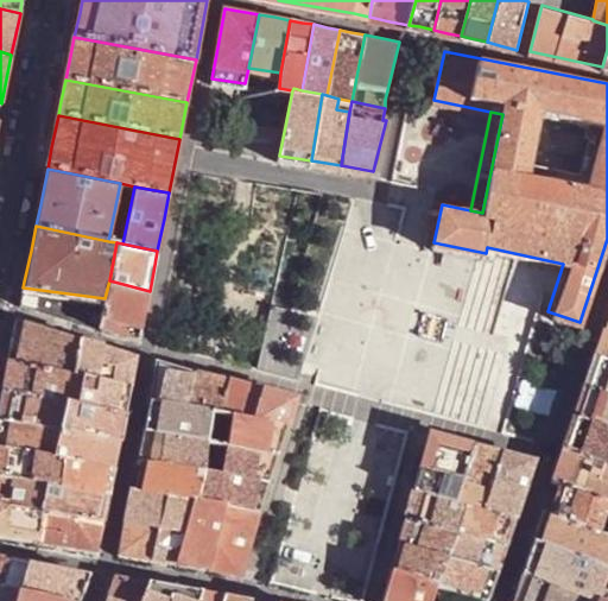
[(144,321),(150,291),(109,280),(105,298),(100,323),(140,336),(144,321)]
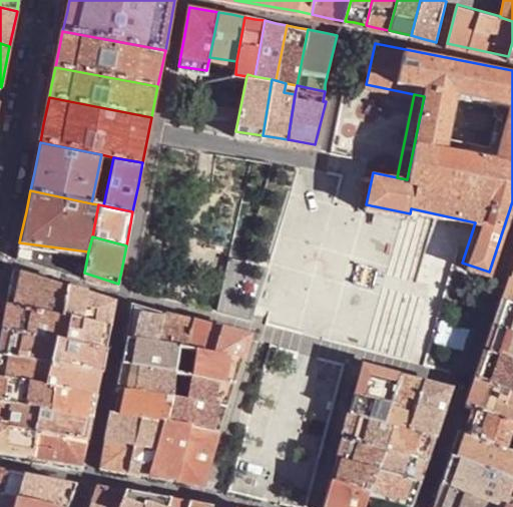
[(84,273),(88,251),(19,242),(17,252),(84,273)]
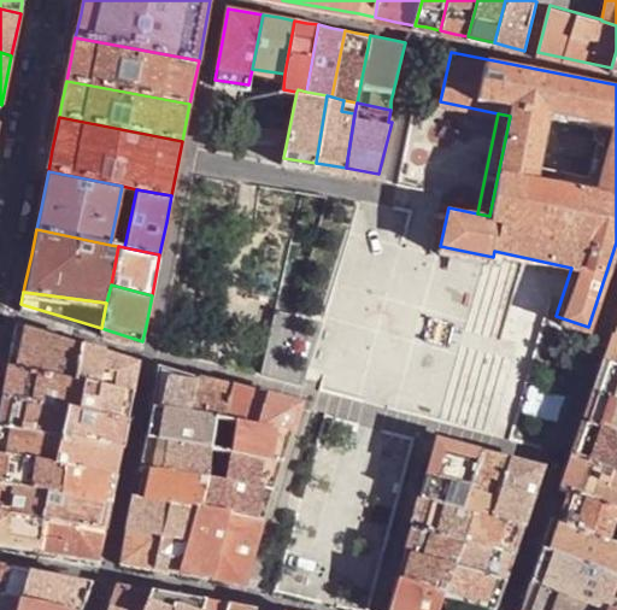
[(75,377),(82,342),(54,333),(17,321),(12,346),(9,364),(75,377)]
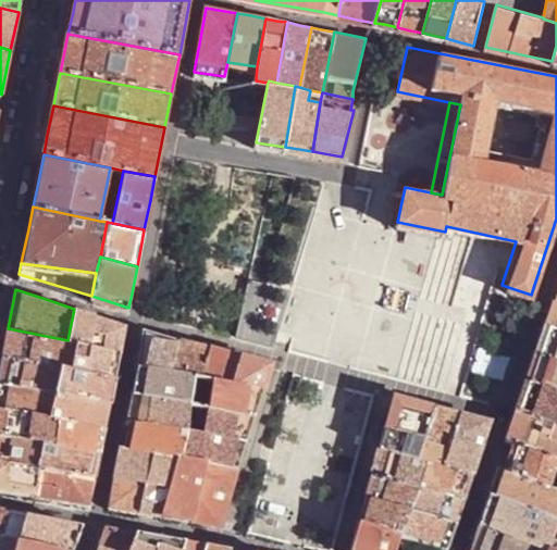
[(548,313),(545,323),(556,326),(556,296),(555,296),(548,313)]
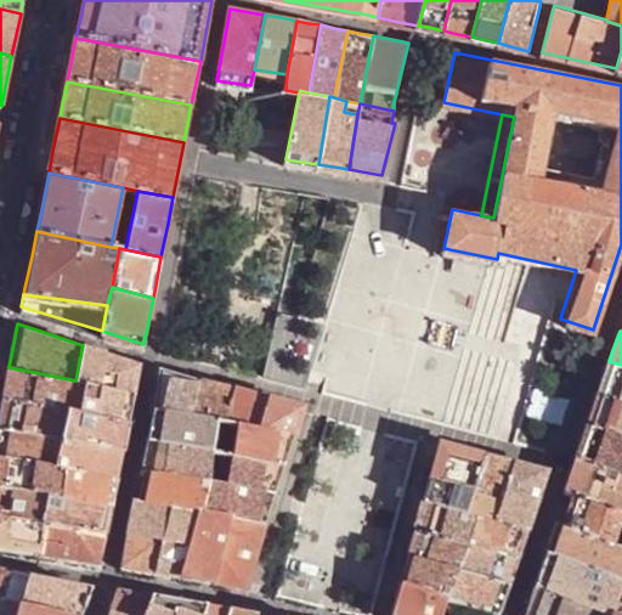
[(139,362),(83,345),(75,381),(86,383),(133,393),(139,362)]
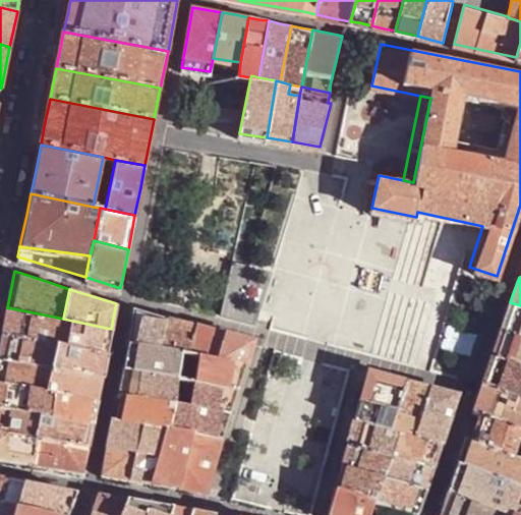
[(505,317),(502,326),(520,332),(520,305),(510,302),(505,317)]
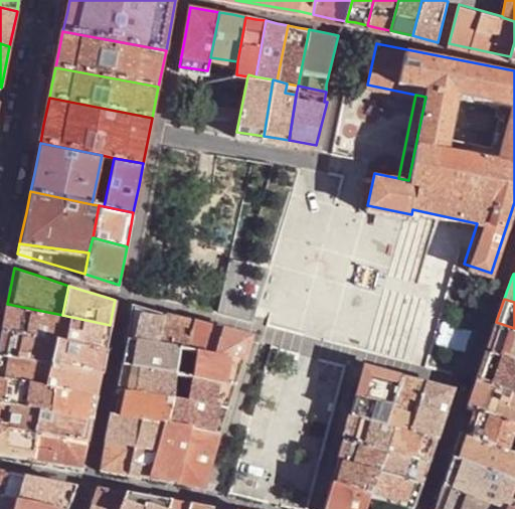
[(4,318),(2,328),(57,339),(66,340),(71,317),(62,315),(7,304),(6,309),(4,318)]
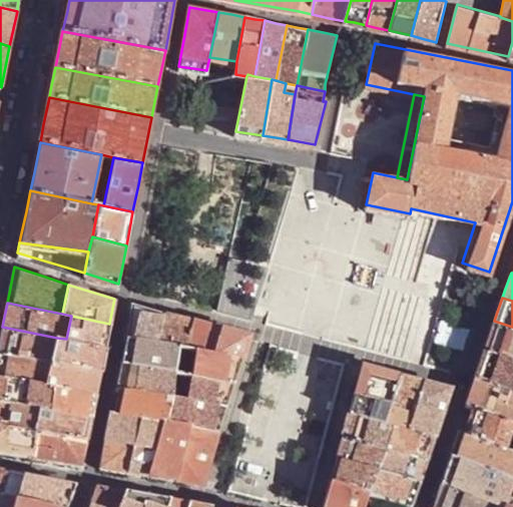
[(126,335),(155,341),(164,311),(132,303),(126,335)]
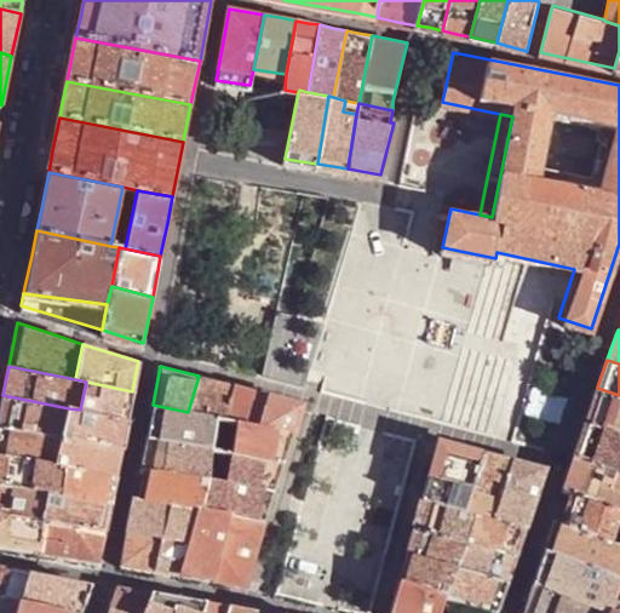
[(199,376),(188,412),(216,416),(222,417),(231,384),(199,376)]
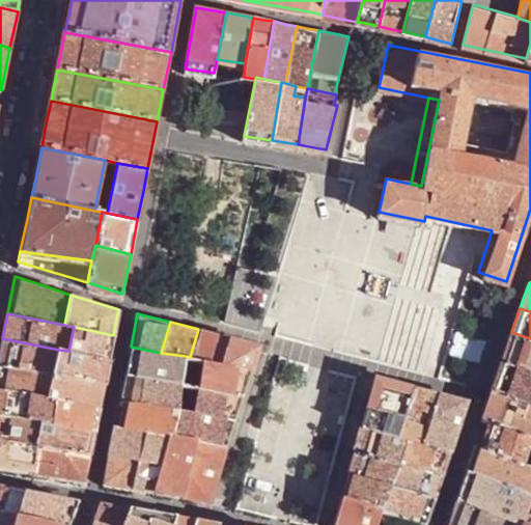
[(112,343),(113,335),(74,327),(68,351),(109,360),(112,343)]
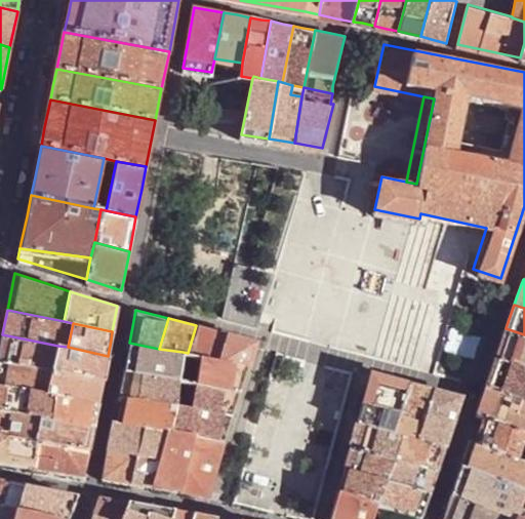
[(226,332),(196,325),(188,353),(218,359),(226,332)]
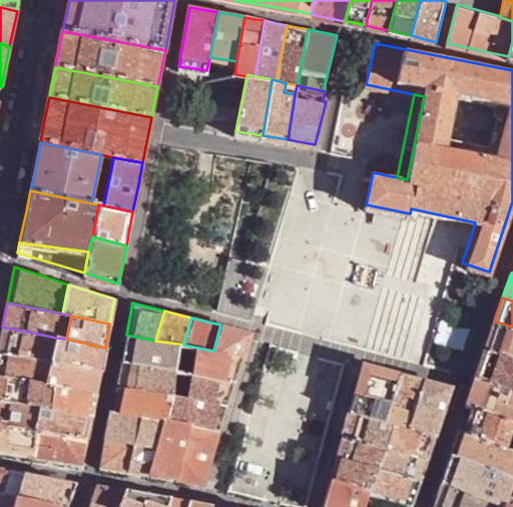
[(485,348),(512,357),(512,327),(494,321),(489,336),(485,348)]
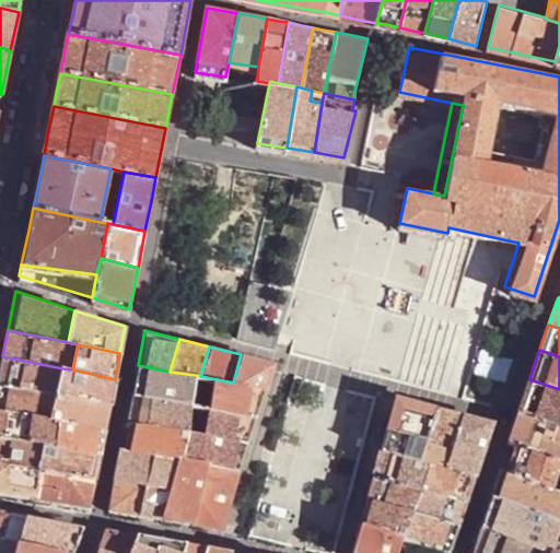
[(241,354),(233,383),(264,388),(271,363),(241,354)]
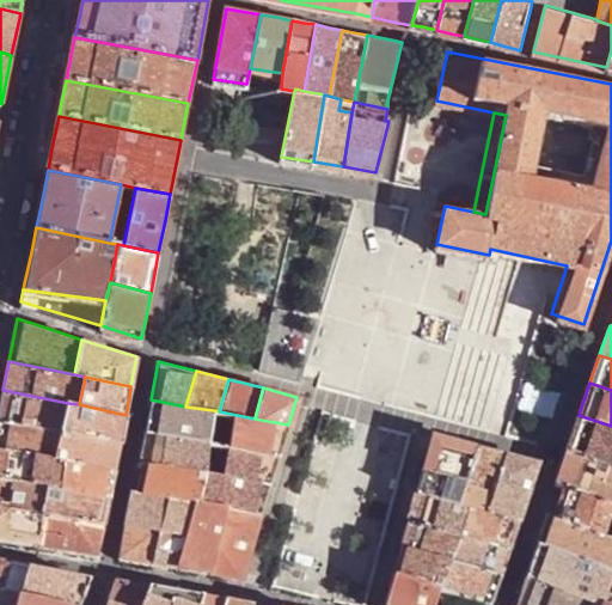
[(0,420),(61,429),(68,403),(2,390),(0,402),(0,420)]
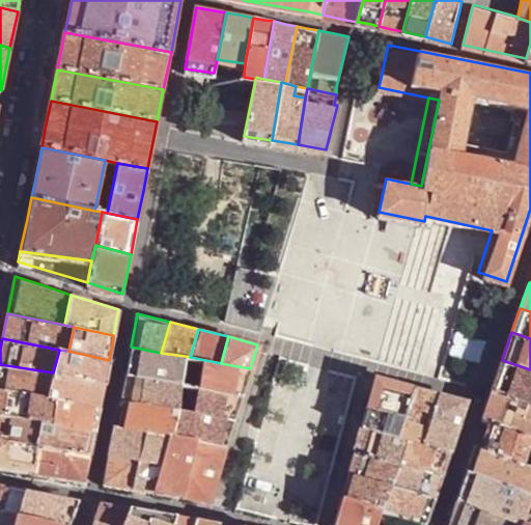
[(127,366),(126,374),(182,383),(185,356),(161,353),(131,347),(127,366)]
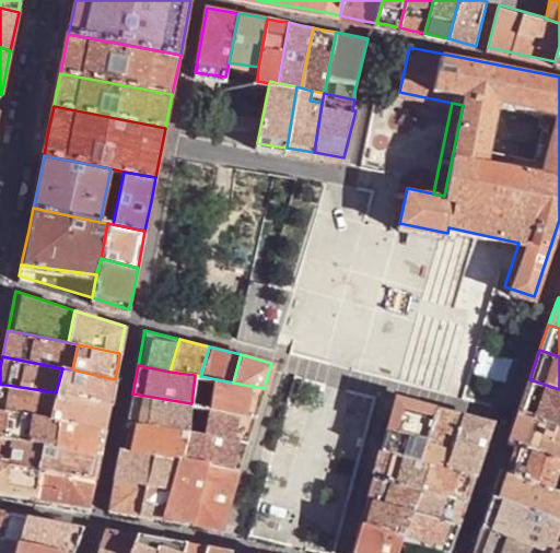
[(114,385),(115,379),(72,369),(62,368),(56,392),(109,403),(114,385)]
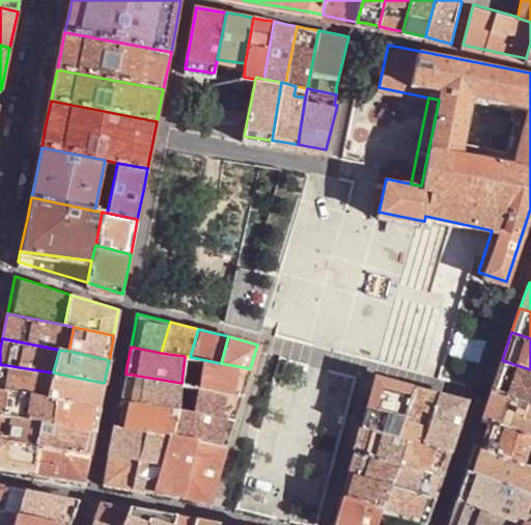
[(243,392),(250,368),(221,363),(190,357),(185,356),(182,383),(243,392)]
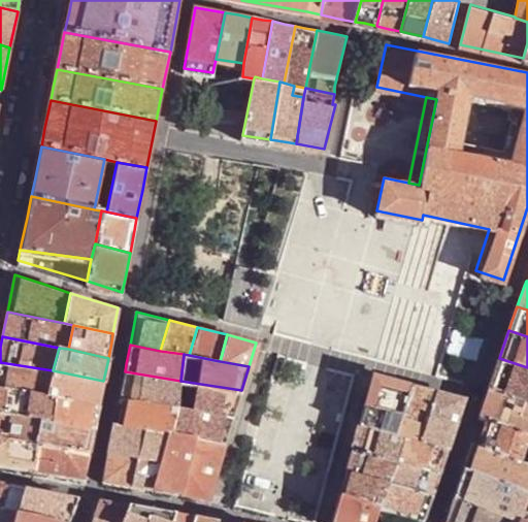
[(493,378),(491,385),(527,397),(527,367),(499,358),(493,378)]
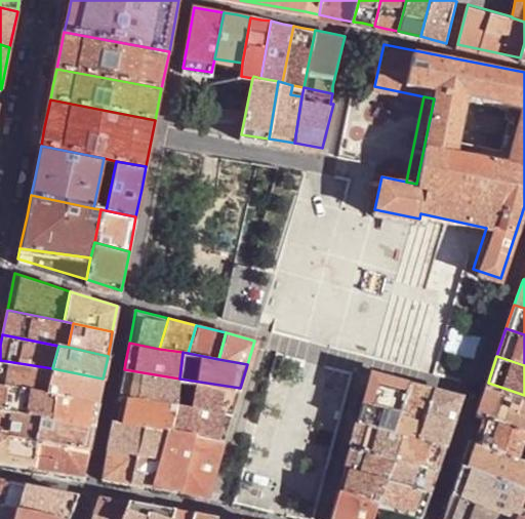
[(0,383),(48,392),(52,368),(0,360),(0,383)]
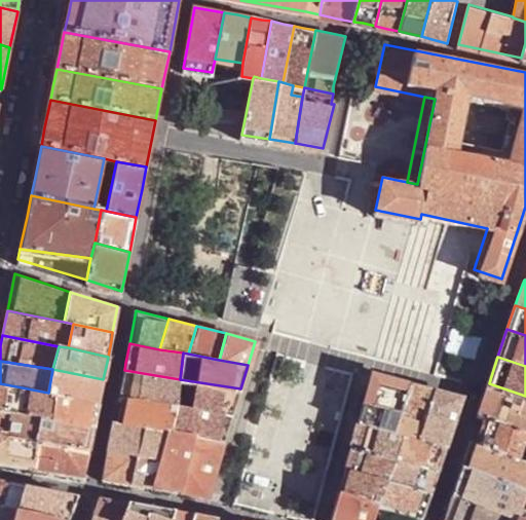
[(102,387),(103,379),(52,369),(48,393),(55,393),(99,402),(102,387)]
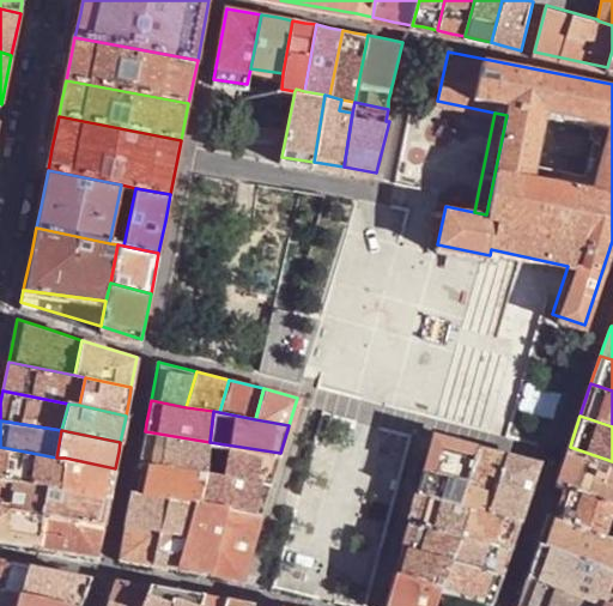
[(210,442),(145,431),(141,450),(139,462),(143,462),(144,461),(205,471),(210,442)]
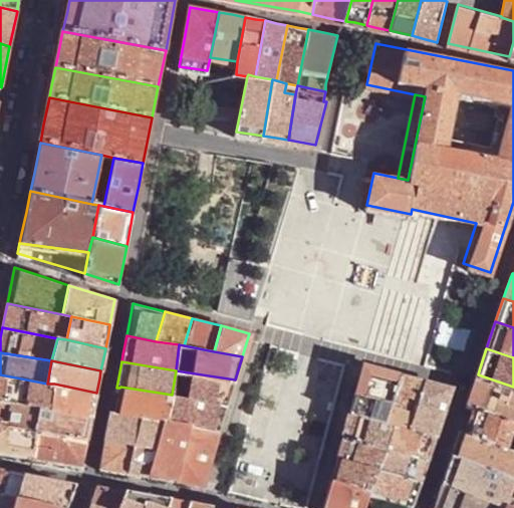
[(363,362),(355,391),(389,401),(399,371),(363,362)]
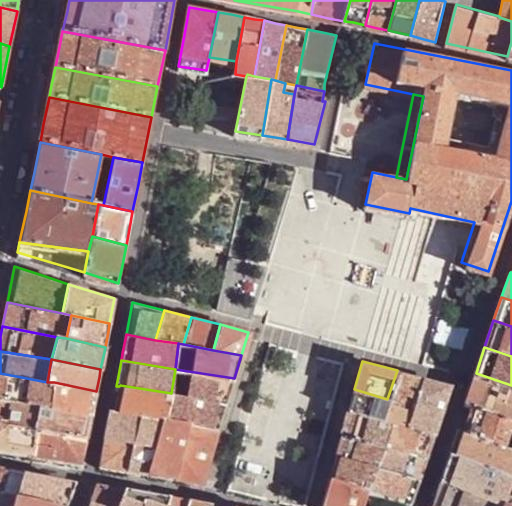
[(226,402),(234,378),(175,369),(171,393),(226,402)]
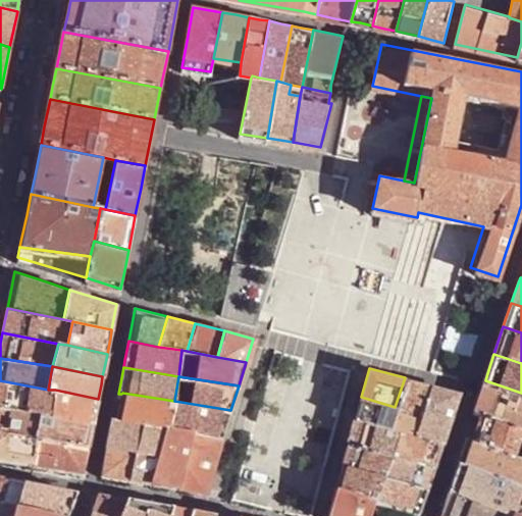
[(431,384),(405,377),(395,407),(388,426),(399,429),(415,432),(431,384)]
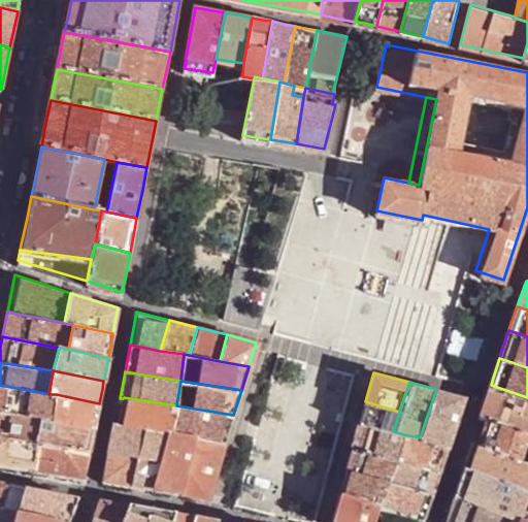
[(0,411),(40,418),(52,419),(56,394),(48,394),(0,385),(0,411)]
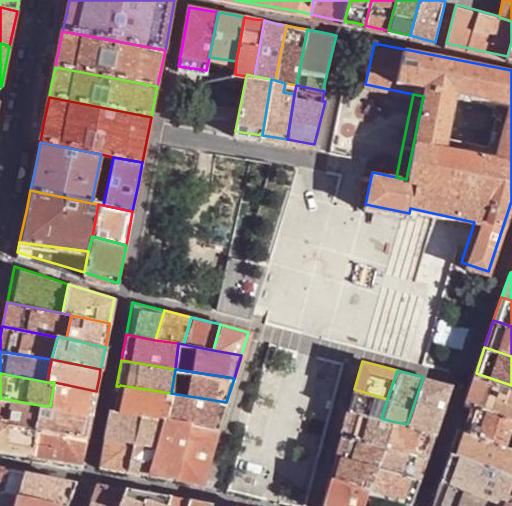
[(511,385),(476,373),(470,390),(466,401),(474,404),(475,402),(511,415),(511,385)]
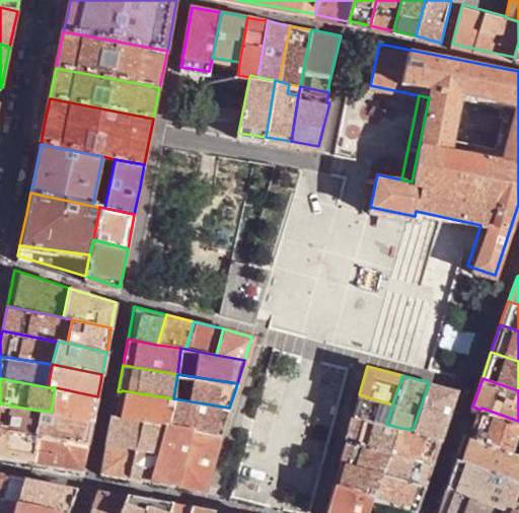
[(456,389),(429,382),(413,430),(440,438),(450,408),(456,389)]
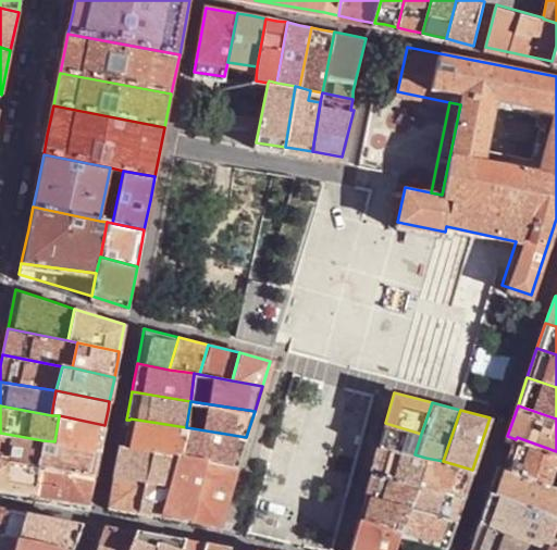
[(104,425),(59,415),(54,441),(99,450),(103,432),(104,425)]
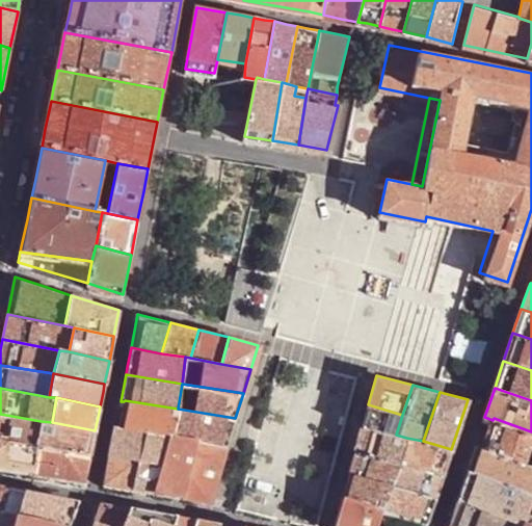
[(171,435),(178,409),(125,400),(124,401),(123,410),(120,424),(120,426),(147,431),(171,435)]
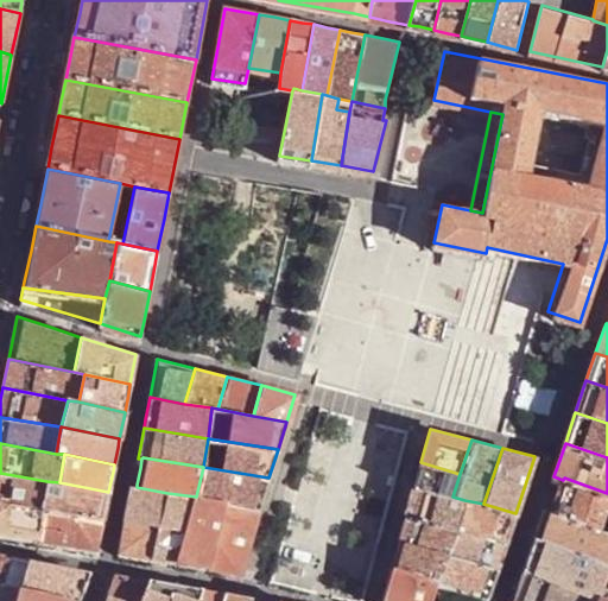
[(420,462),(413,487),(453,497),(460,474),(420,462)]
